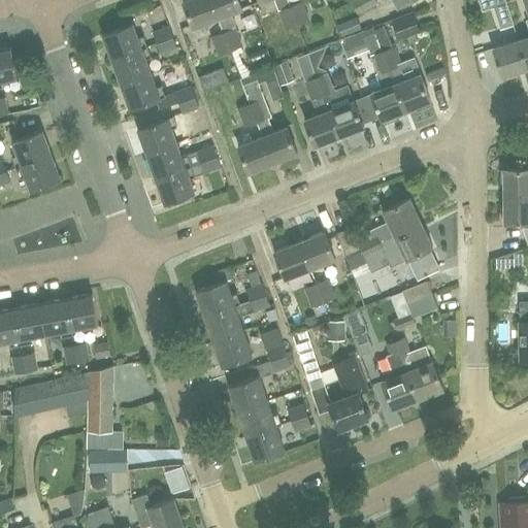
[(182,0),(193,27),(218,17),(210,0),(182,0)]
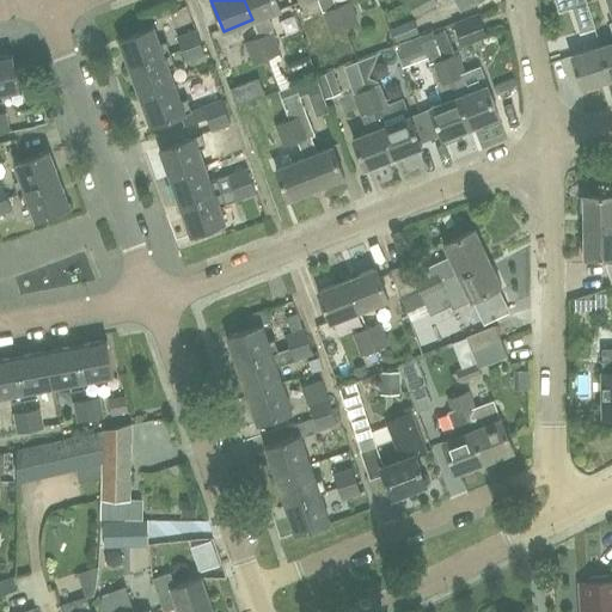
[(282,51),(267,14),(281,8),(276,0),(244,0),(252,19),(259,36),(258,36),(267,57),(282,51)]
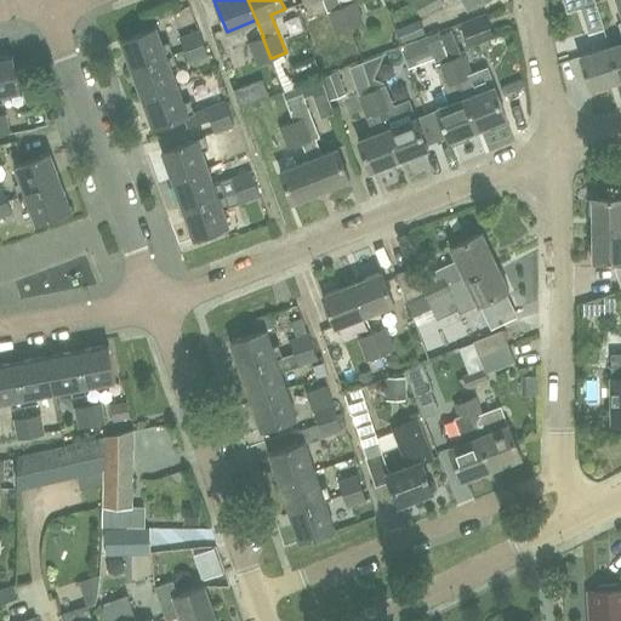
[(341,6),(349,29),(364,23),(355,0),(341,6)]
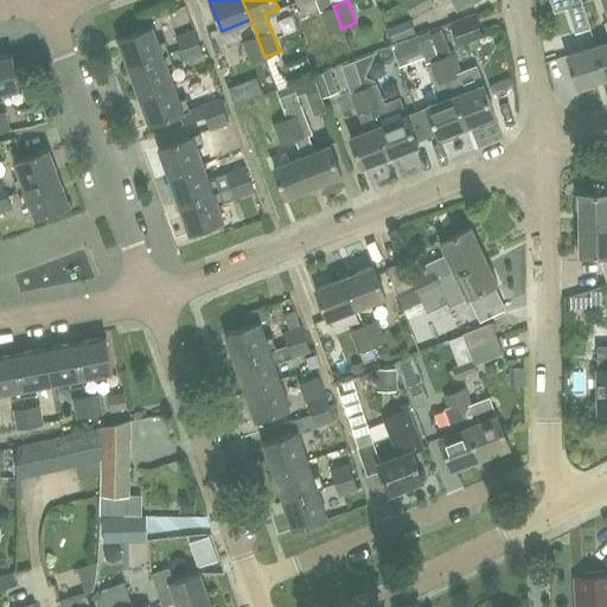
[(410,16),(433,4),(430,0),(406,0),(403,1),(410,16)]
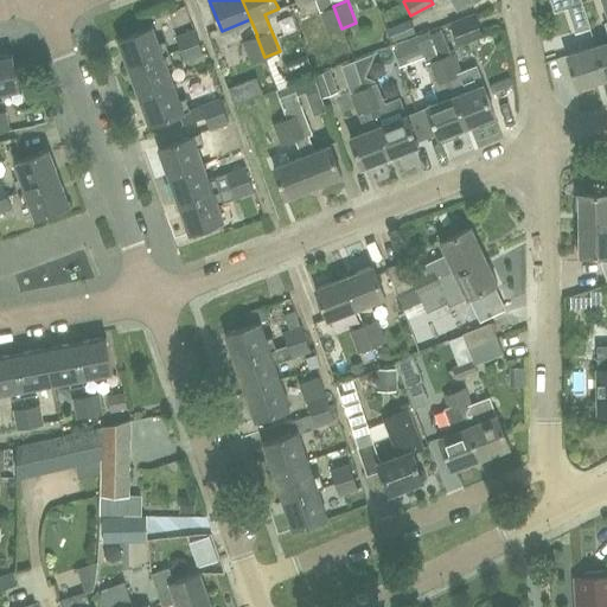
[(606,80),(606,78),(606,0),(600,0),(606,21),(605,24),(606,30),(606,42),(595,46),(606,80)]
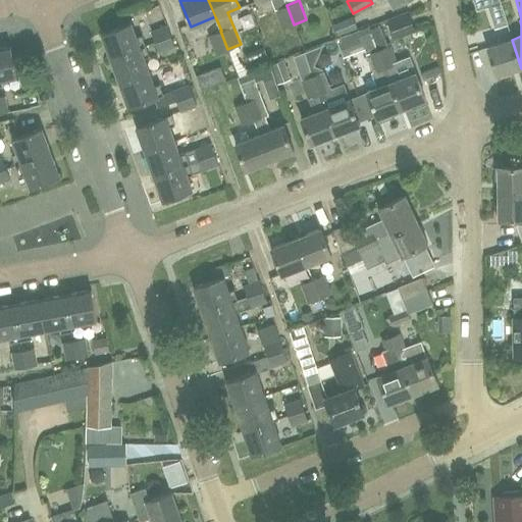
[(494,28),(508,23),(501,2),(487,6),(494,28)]
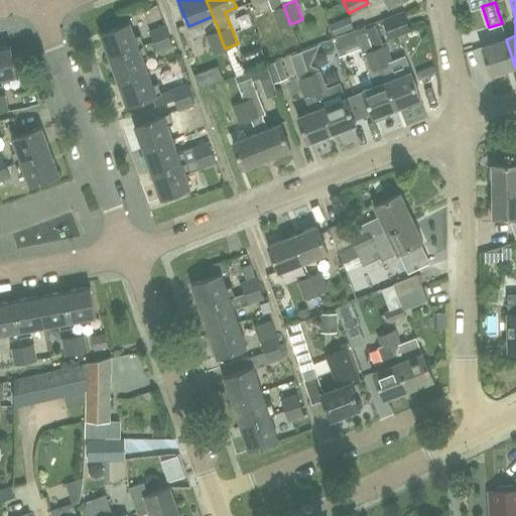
[(278,28),(290,24),(283,5),(272,10),(271,10),(278,28)]
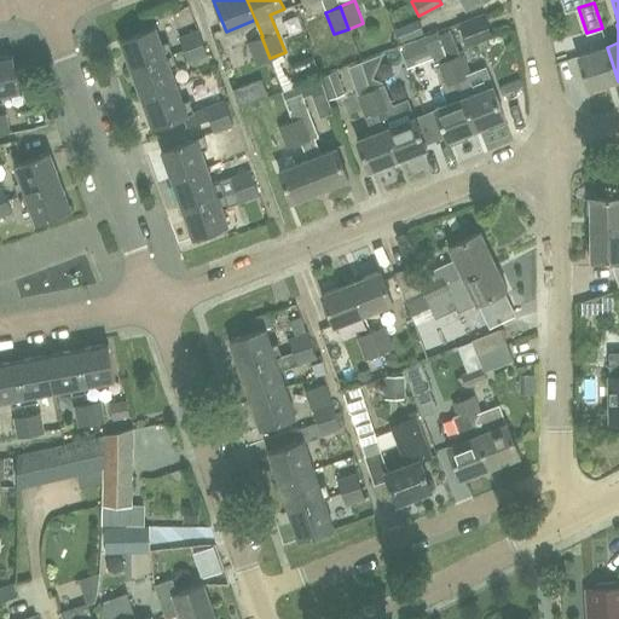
[(468,44),(491,35),(482,15),(460,23),(468,44)]
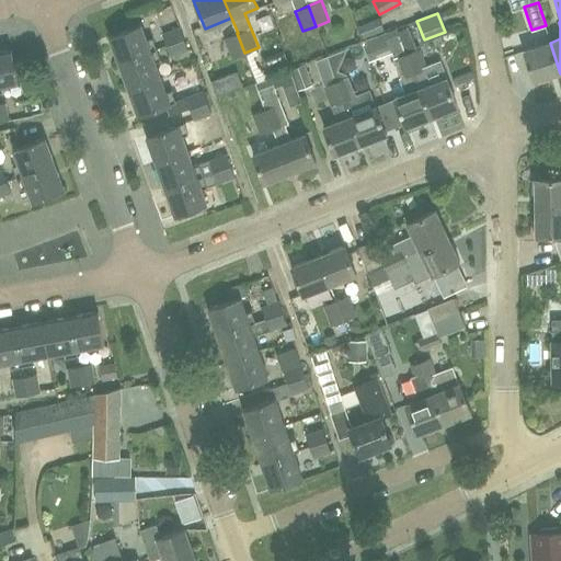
[(363,39),(384,31),(379,19),(358,27),(363,39)]
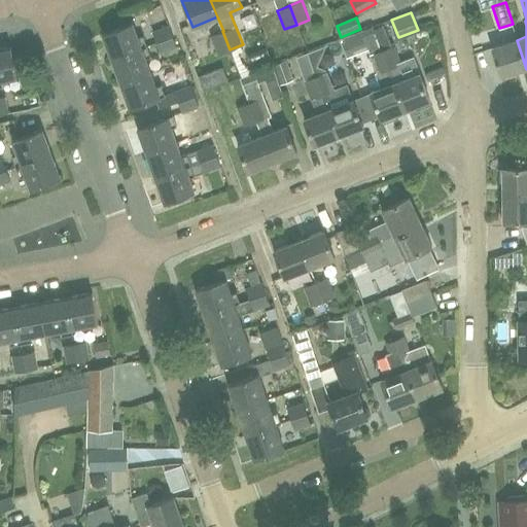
[(132,23),(124,27),(102,34),(111,59),(146,46),(143,35),(137,37),(132,23)]
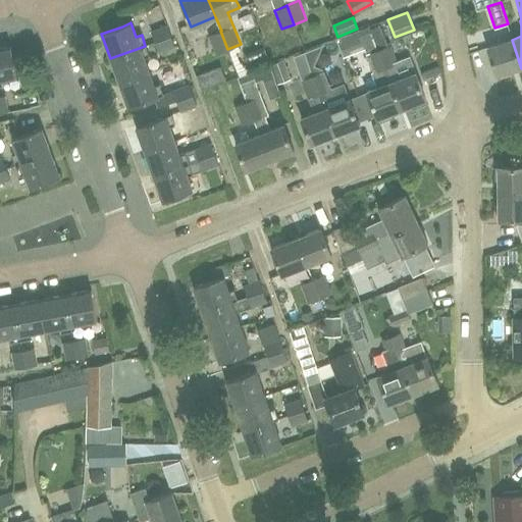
[(155,42),(171,36),(167,25),(152,31),(155,42)]
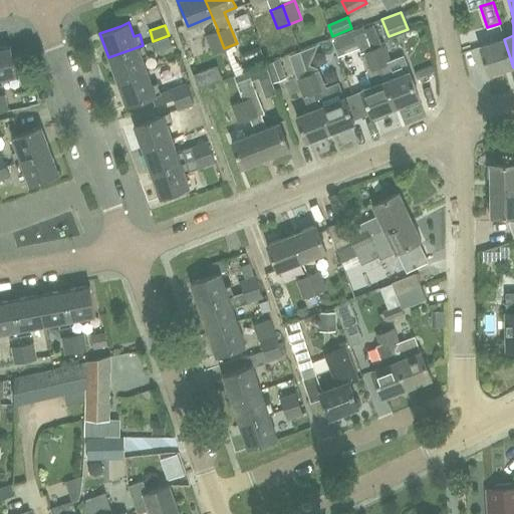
[(213,52),(224,48),(217,30),(207,34),(213,52)]
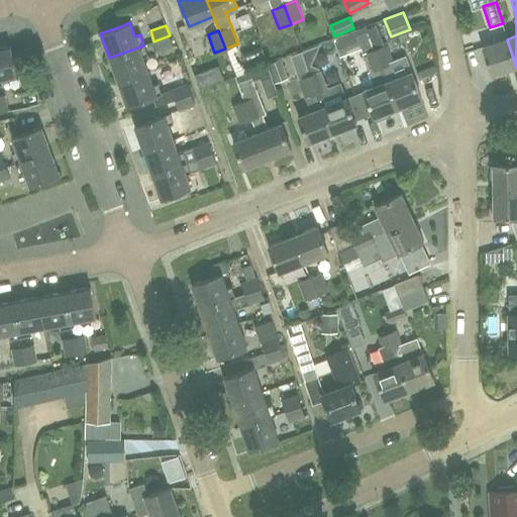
[(375,49),(368,31),(356,35),(364,54),(363,54),(369,72),(370,72),(376,86),(363,91),(373,117),(374,117),(375,121),(389,115),(387,111),(397,108),(387,82),(381,68),(374,49),(375,49)]
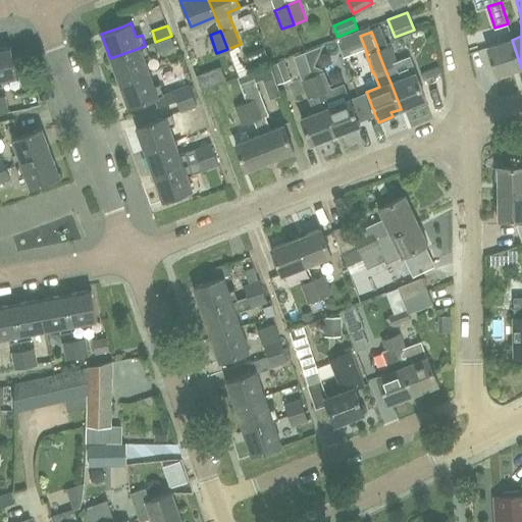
[(174,47),(171,36),(155,42),(159,53),(174,47)]
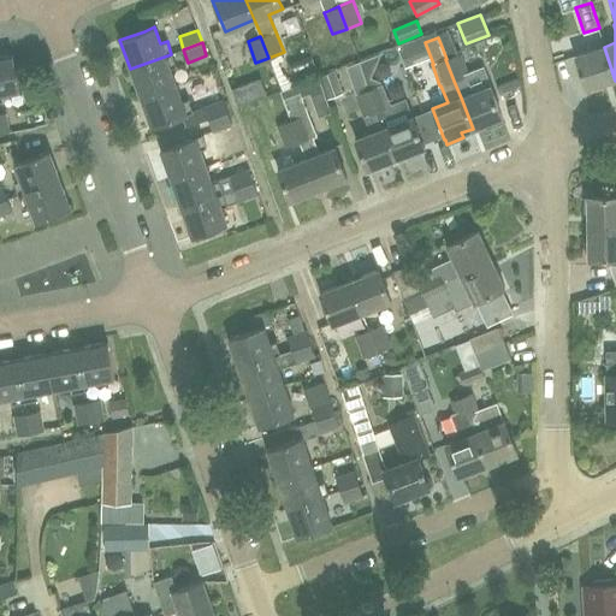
[(586,89),(615,81),(604,47),(575,55),(586,89)]
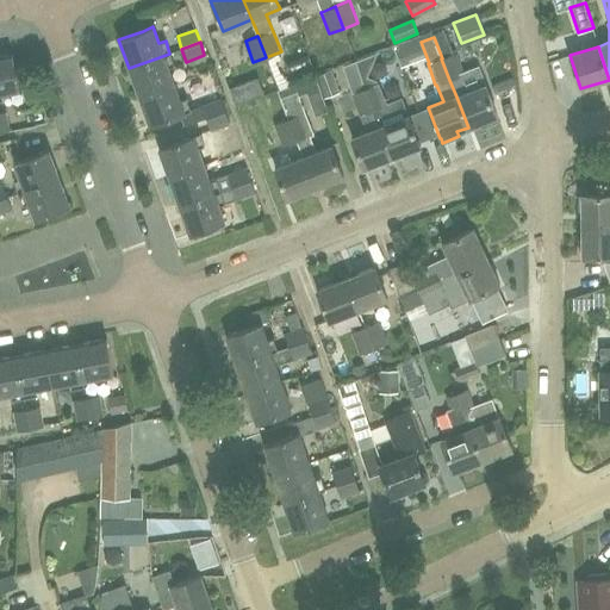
[(387,103),(380,83),(379,83),(378,81),(368,76),(378,53),(355,61),(365,88),(373,111),(379,126),(391,157),(419,147),(408,116),(400,97),(387,103)]
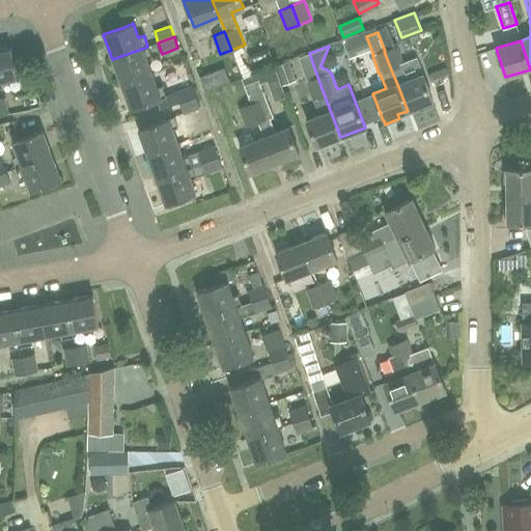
[(391,70),(404,64),(397,46),(385,51),(384,51),(391,70)]
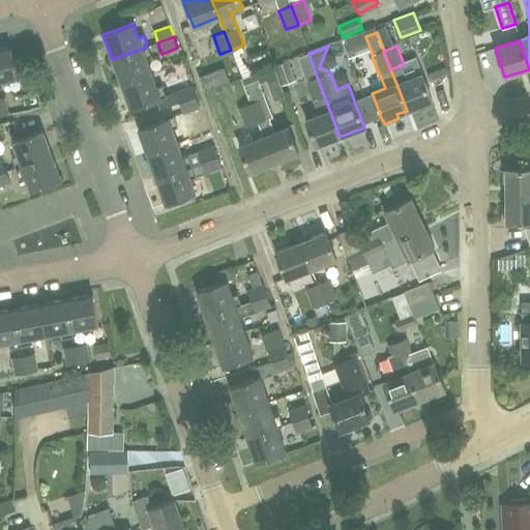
[(0,49),(0,88),(3,87),(2,81),(18,78),(11,47),(0,49)]
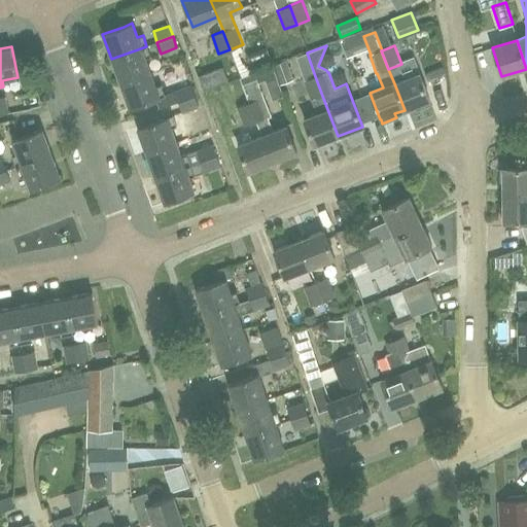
[(120,83),(150,72),(145,60),(150,58),(146,46),(111,59),(120,83)]
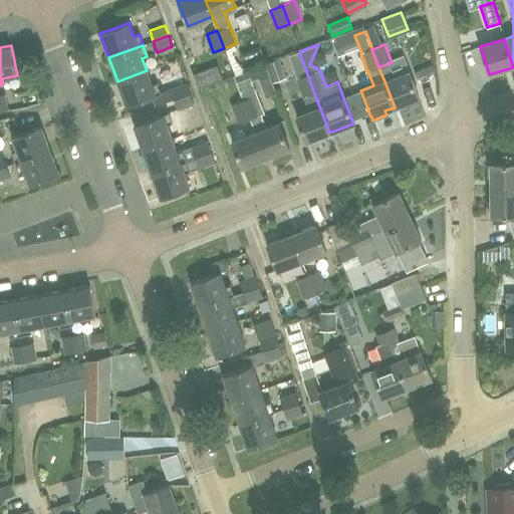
[(267,63),(273,82),(286,77),(284,72),(279,58),(267,63)]
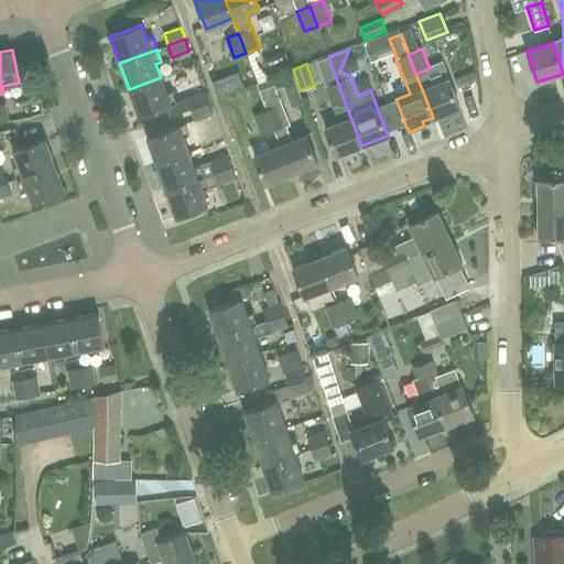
[(435,84),(430,68),(415,74),(422,89),(433,118),(444,114),(445,118),(459,112),(458,108),(459,107),(448,78),(435,84)]
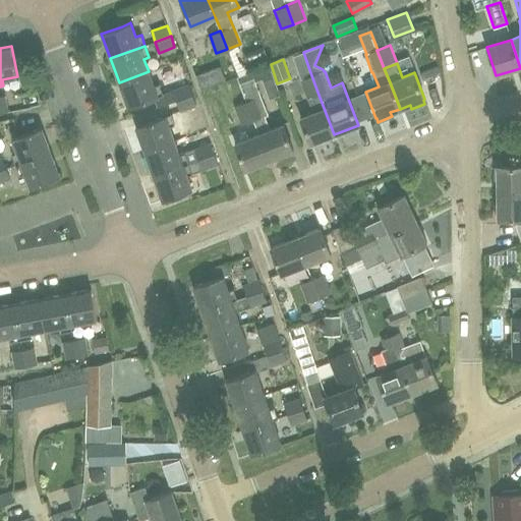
[(201,90),(226,80),(220,66),(195,75),(201,90)]
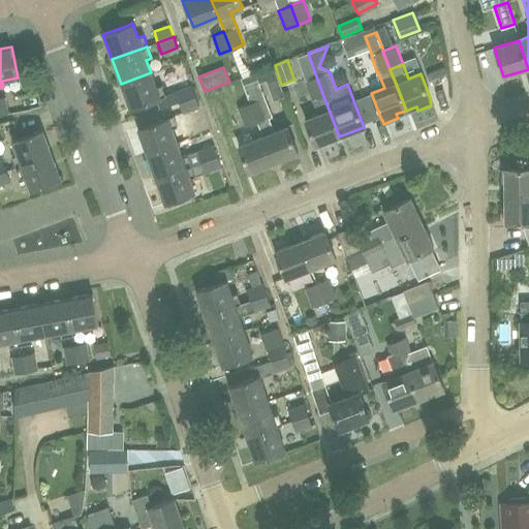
[(151,72),(121,84),(130,109),(160,98),(165,95),(162,85),(156,88),(151,72)]
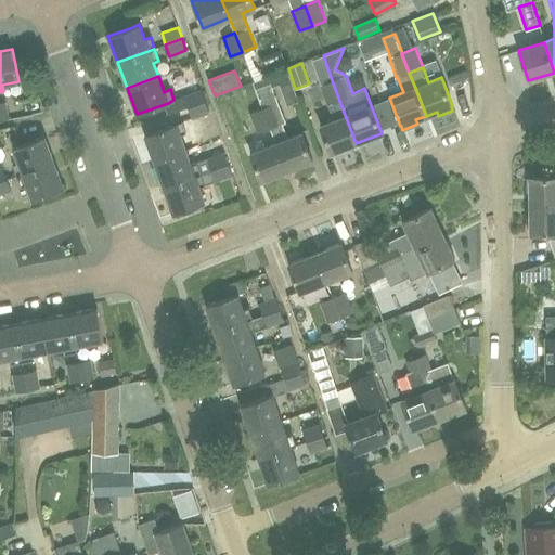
[(327,106),(333,119),(319,125),(331,154),(356,143),(345,115),(339,101),(332,80),(320,86),(327,106)]
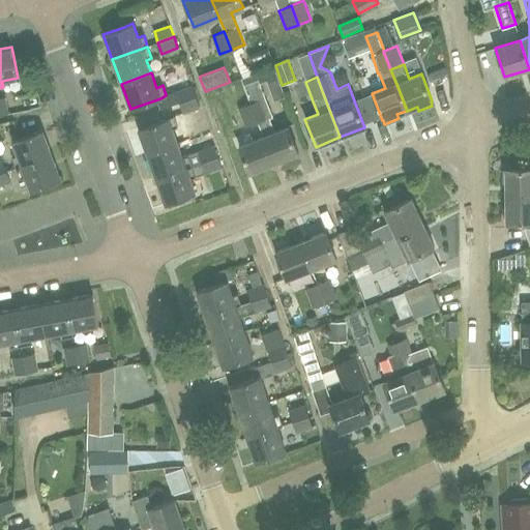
[(274,131),(269,118),(272,117),(258,79),(243,85),(251,104),(257,122),(263,136),(273,164),(298,153),(288,126),(274,131)]
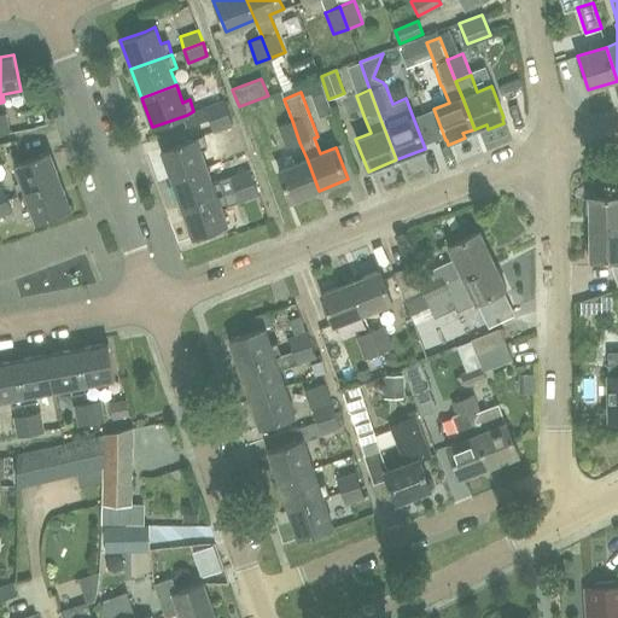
[(223,99),(205,108),(214,130),(214,133),(221,129),(233,126),(223,99)]
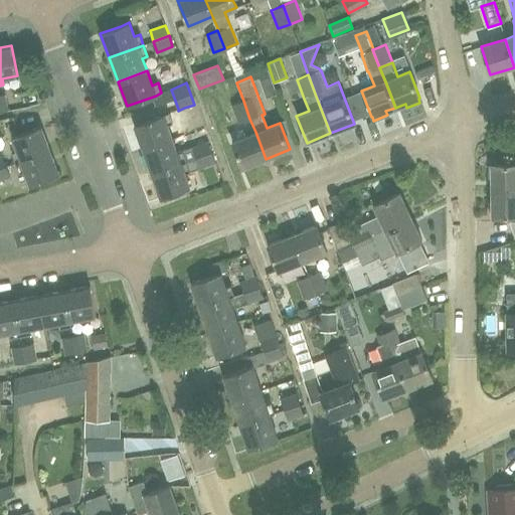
[(5,95),(0,95),(0,112),(8,111),(5,95)]
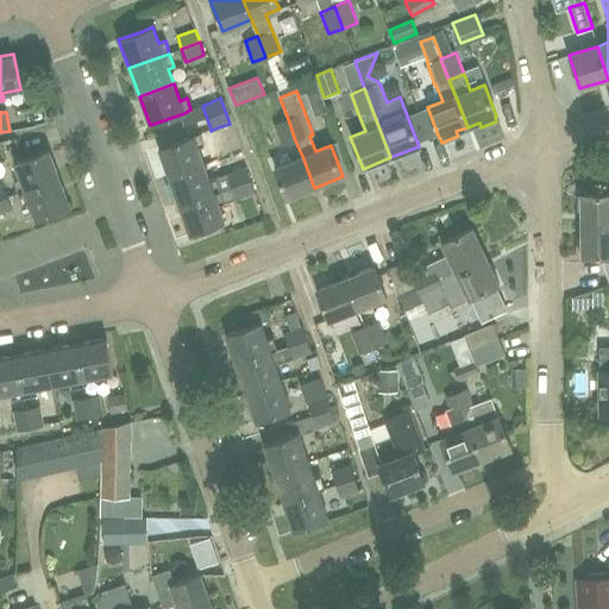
[(281,146),(295,140),(288,119),(272,124),(281,146)]
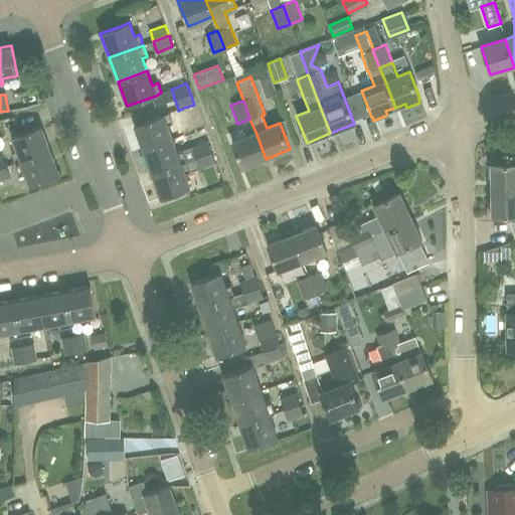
[(142,150),(172,139),(171,138),(167,126),(173,124),(169,113),(164,115),(163,115),(163,114),(133,125),(142,150)]
